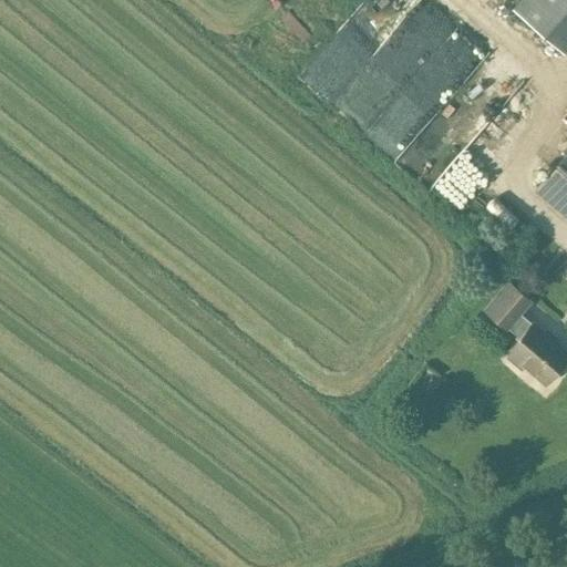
[(566,0),(519,0),(512,10),(563,53),(566,48),(566,0)]
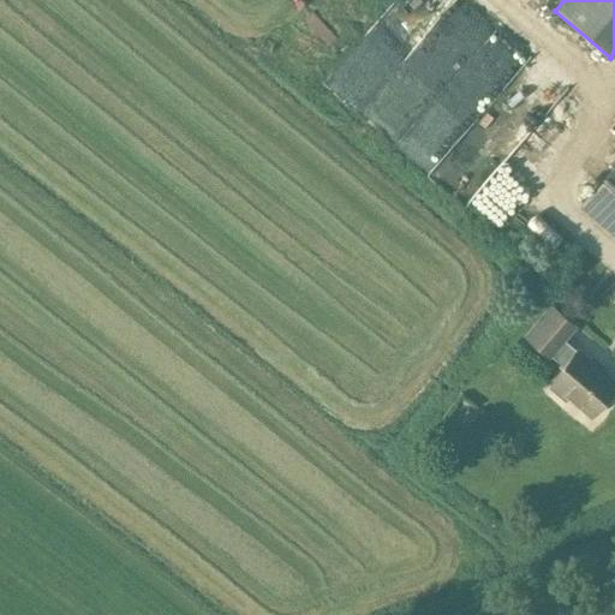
[(431,174),(526,59),(493,33),(399,148),(431,174)]
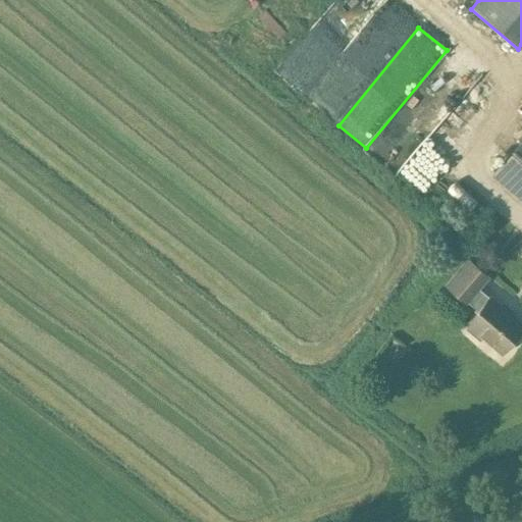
[(521,140),(492,174),(521,199),(521,140)]
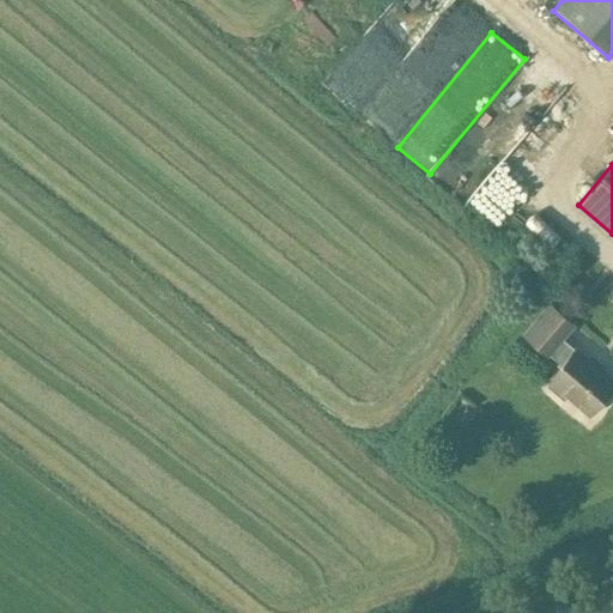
[(534,213),(525,225),(554,247),(563,236),(534,213)]
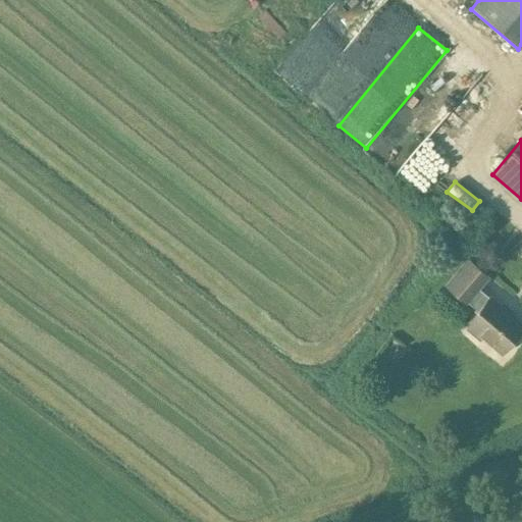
[(470,228),(486,209),(478,203),(463,222),(470,228)]
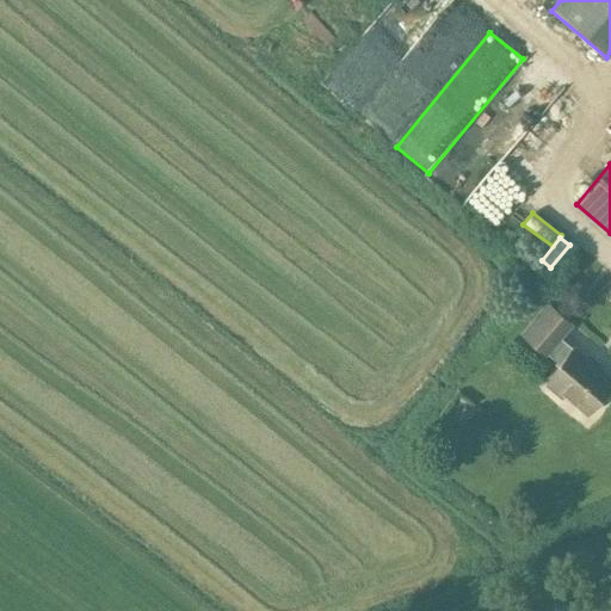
[(531,267),(538,259),(529,252),(522,259),(531,267)]
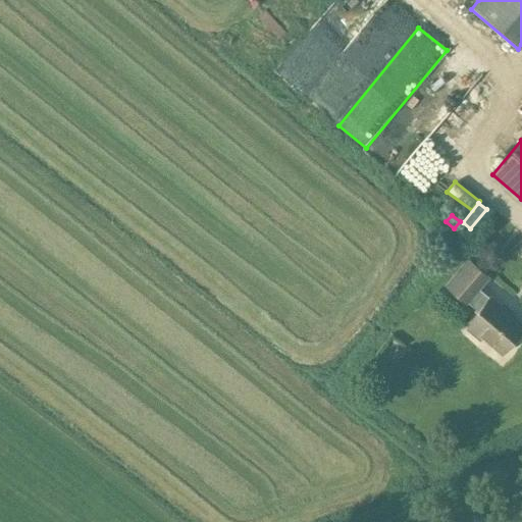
[(482,336),(502,353),(521,328),(521,324),(489,297),(489,298),(478,288),(487,276),(468,260),(447,284),(466,302),(467,301),(478,311),(467,323),(469,325),(467,328),(480,340),(482,336)]
